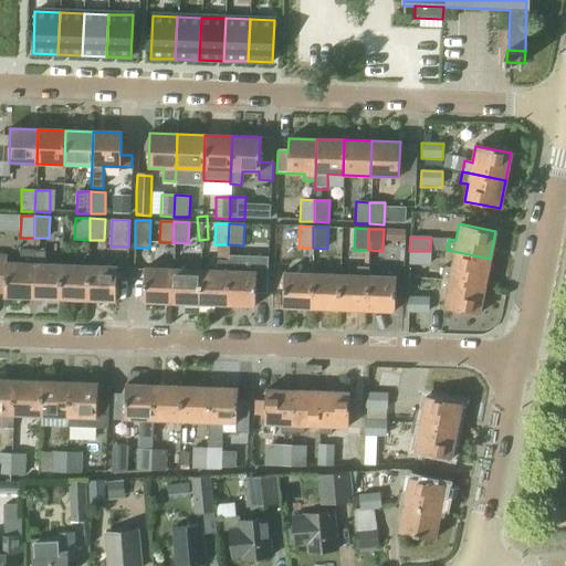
[(3,297),(32,299),(33,264),(33,251),(33,250),(20,250),(20,264),(6,264),(7,258),(0,257),(0,293),(3,293),(3,297)]
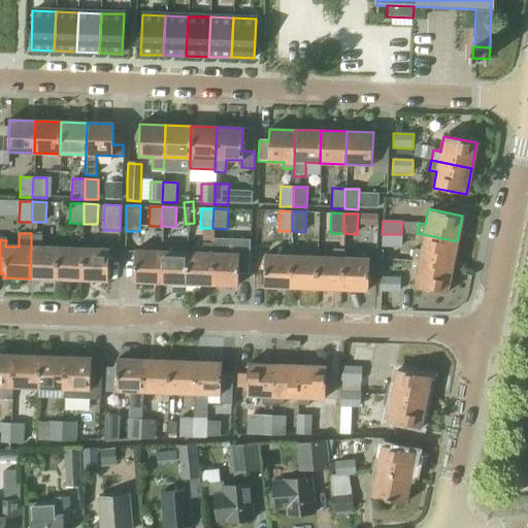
[(31,234),(31,246),(30,278),(55,279),(56,248),(41,246),(41,235),(31,234)]
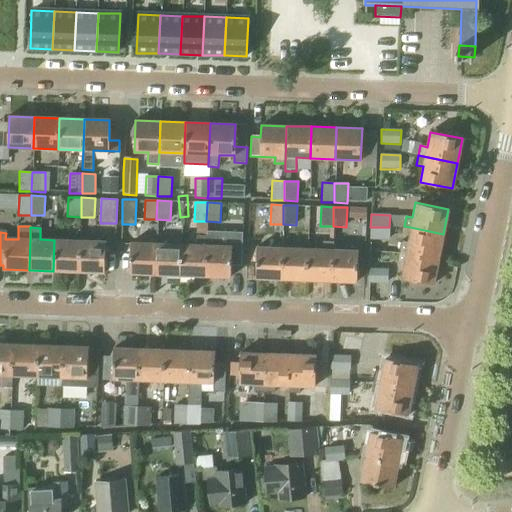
[(389,227),(370,227),(370,239),(389,240),(389,227)]
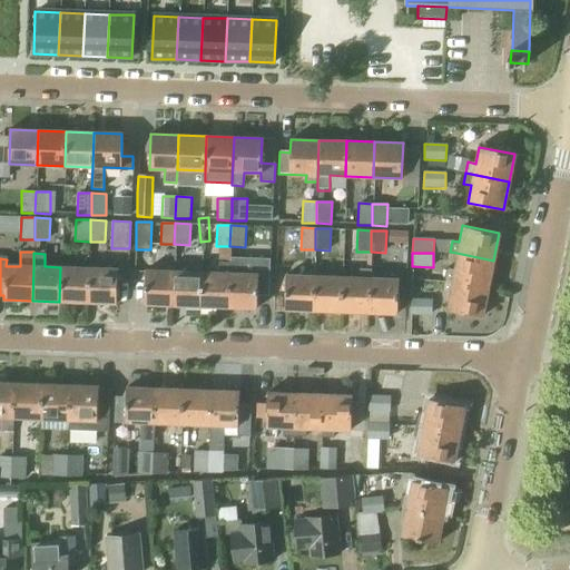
[(444,279),(488,288),(493,261),(457,253),(453,269),(446,268),(444,279)]
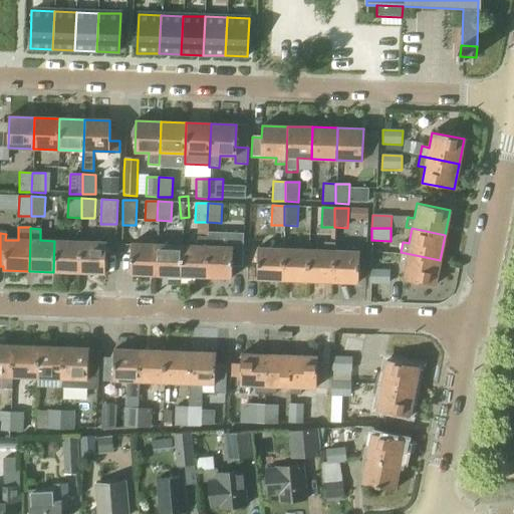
[(197,246),(182,245),(180,276),(206,277),(207,239),(197,238),(197,246)]
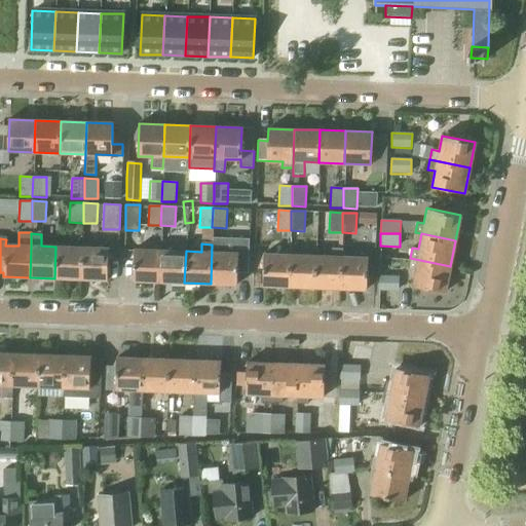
[(212,245),(211,284),(236,285),(237,253),(222,252),(222,245),(212,245)]
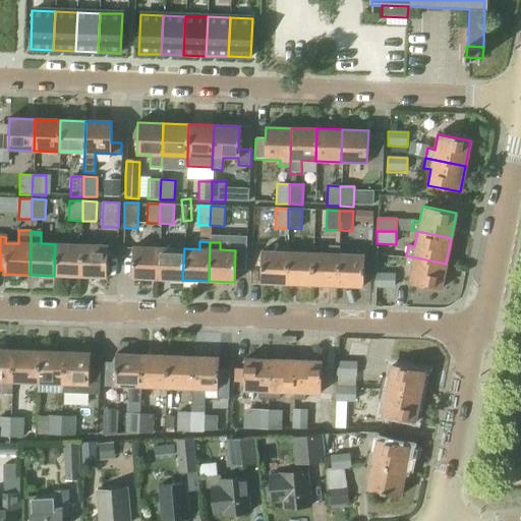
[(55,244),(54,276),(80,277),(81,245),(55,244)]
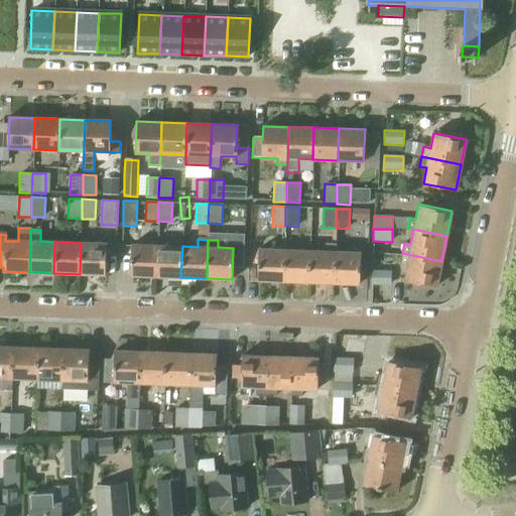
[(81,243),(80,274),(105,275),(106,244),(81,243)]
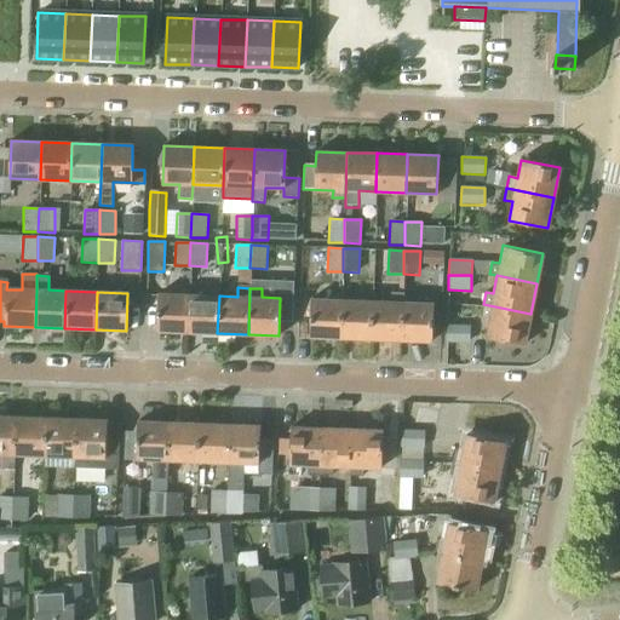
[(155,332),(185,332),(188,294),(156,293),(155,332)]
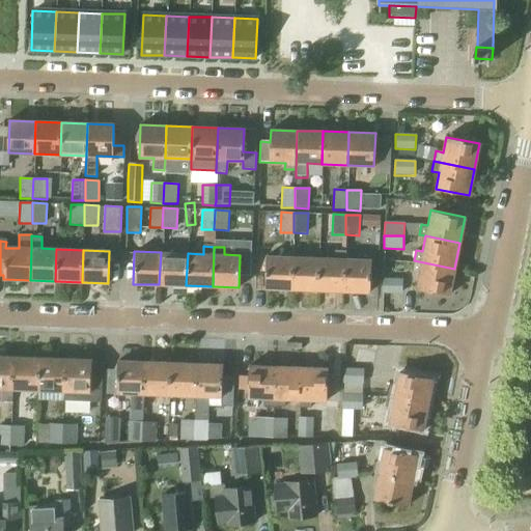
[(317,290),(343,291),(344,258),(344,251),(334,251),(334,258),(318,257),(317,290)]
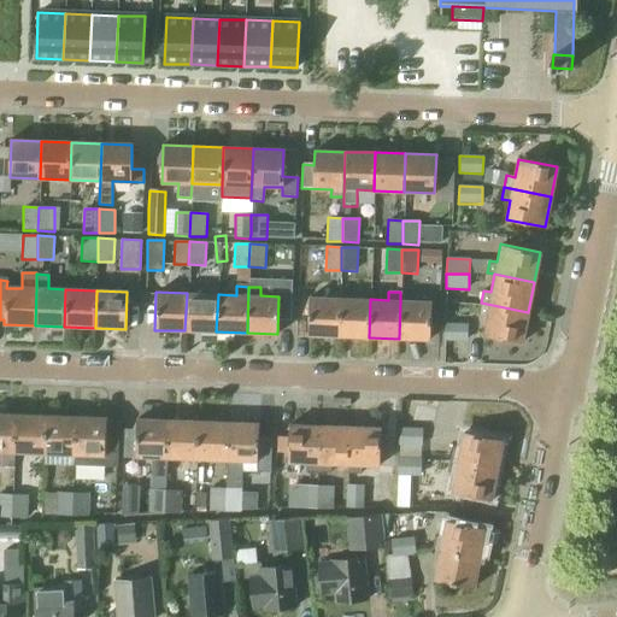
[(187,293),(184,330),(216,331),(218,294),(187,293)]
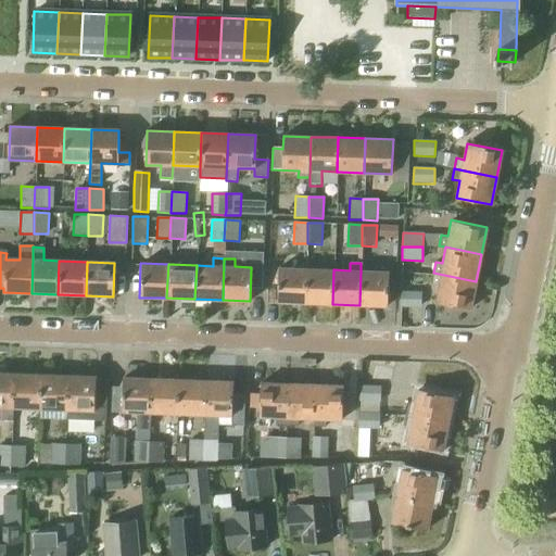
[(278,302),(305,303),(306,269),(279,268),(278,302)]
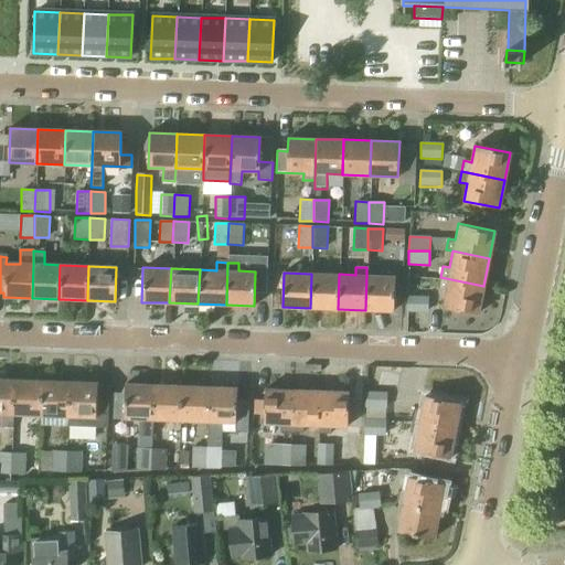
[(310,308),(338,309),(339,274),(311,274),(310,308)]
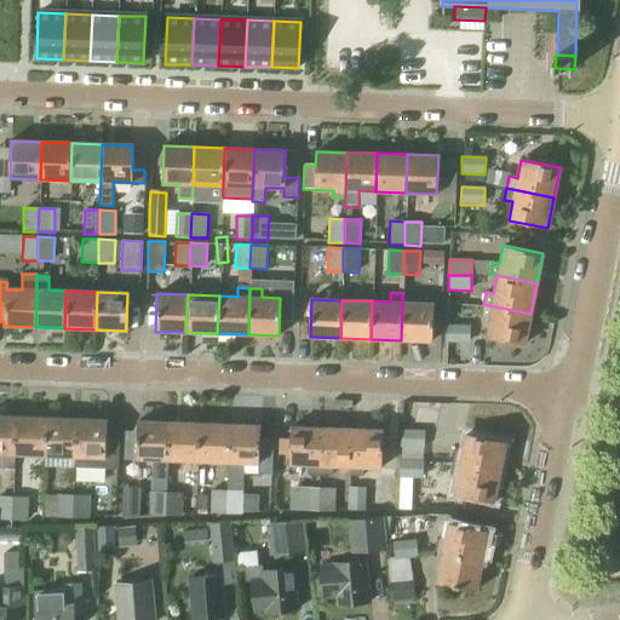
[(402,302),(401,340),(431,342),(432,303),(402,302)]
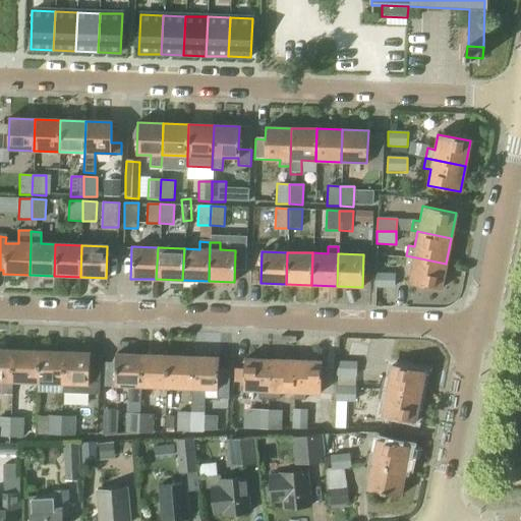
[(446,264),(406,255),(404,266),(410,267),(407,282),(441,289),(446,264)]
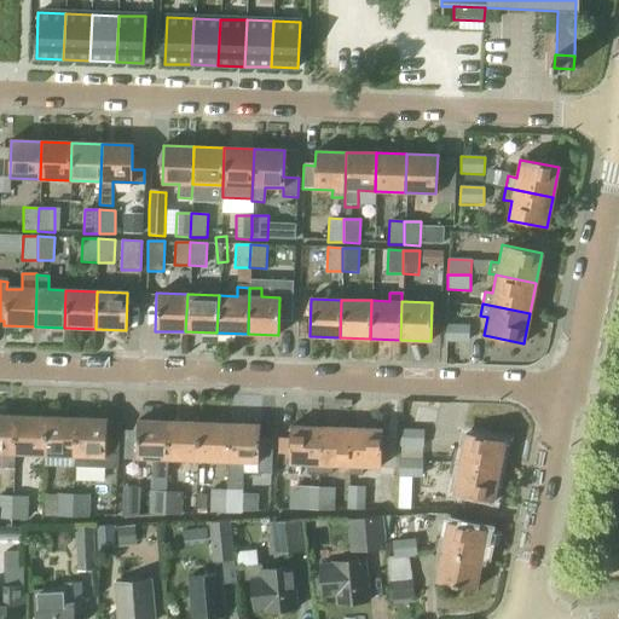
[(445,342),(468,342),(469,325),(446,324),(445,342)]
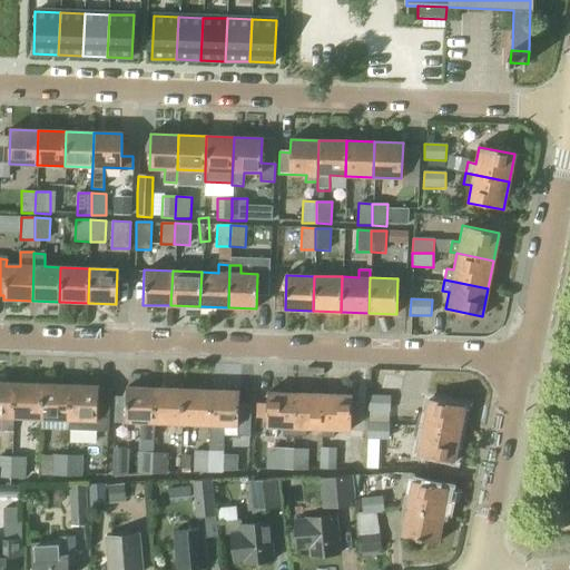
[(0,419),(12,419),(13,383),(0,382),(0,419)]
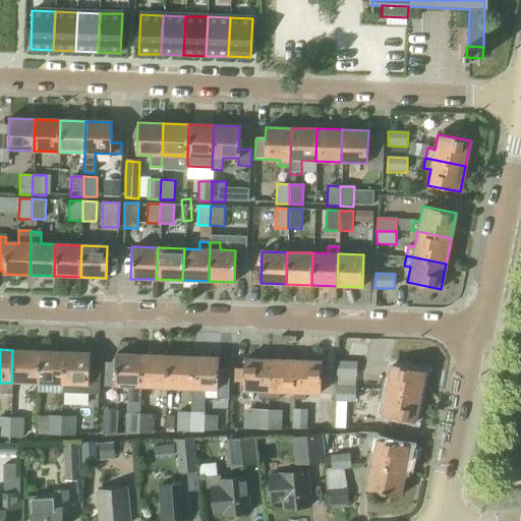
[(11,383),(37,384),(38,351),(12,350),(11,383)]
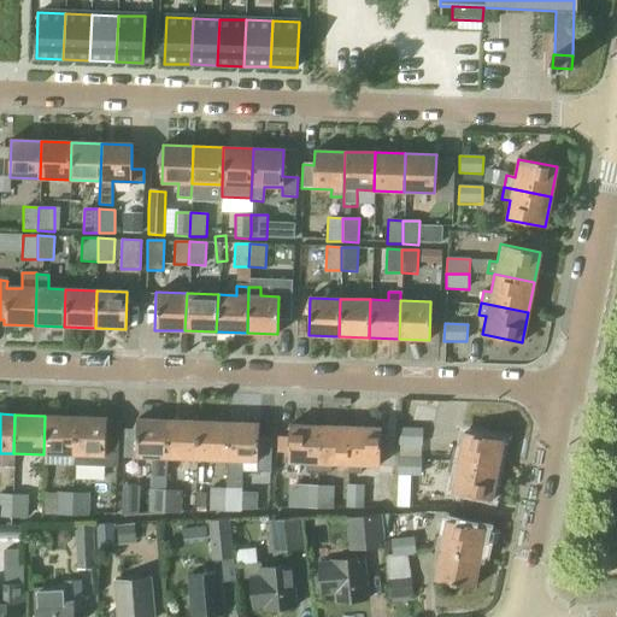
[(74,456),(75,417),(45,416),(43,454),(74,456)]
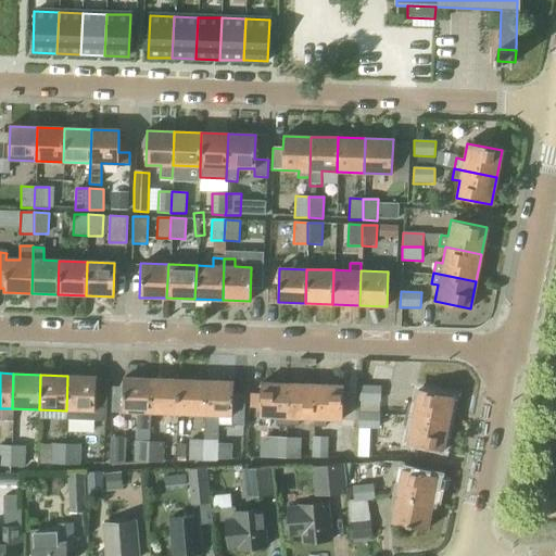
[(95,377),(67,376),(66,411),(65,419),(104,421),(104,412),(93,412),(95,377)]
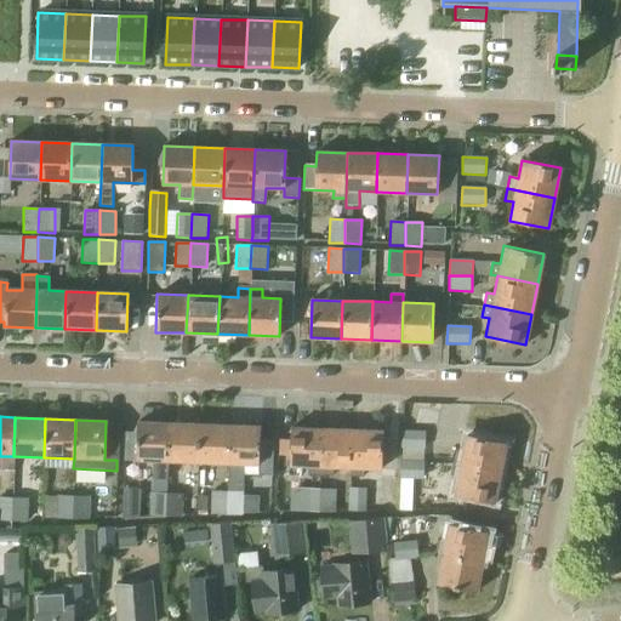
[(166,474),(166,461),(169,423),(137,422),(136,460),(153,461),(153,479),(166,480),(166,474)]
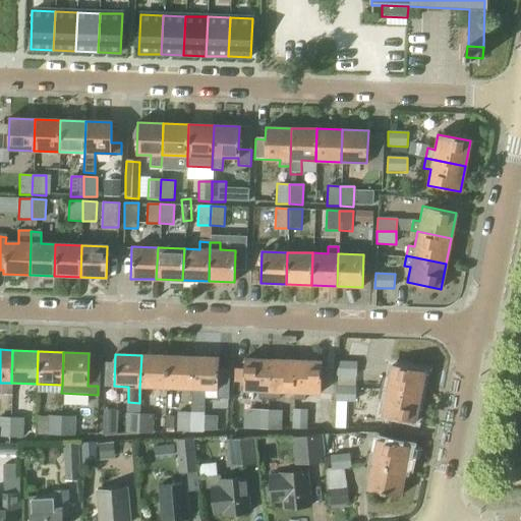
[(166,356),(141,355),(139,387),(165,388),(166,380),(166,356)]
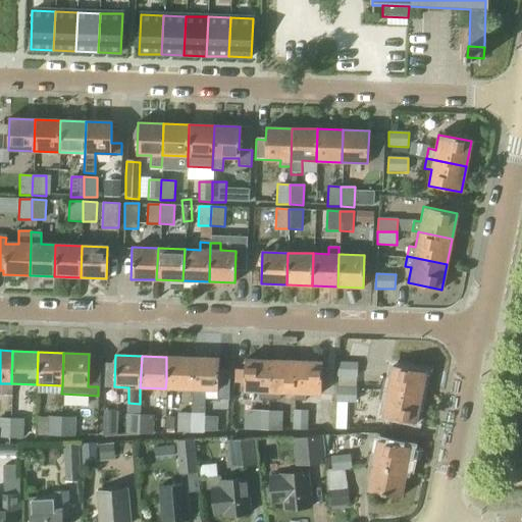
[(165,388),(191,389),(193,358),(166,357),(166,380),(165,388)]
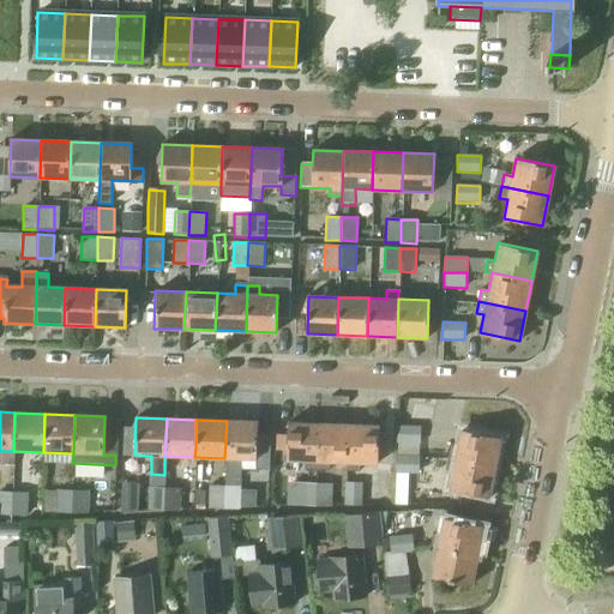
[(254,469),(269,469),(270,437),(256,435),(257,422),(227,421),(224,458),(224,479),(240,480),(241,459),(254,459),(254,469)]
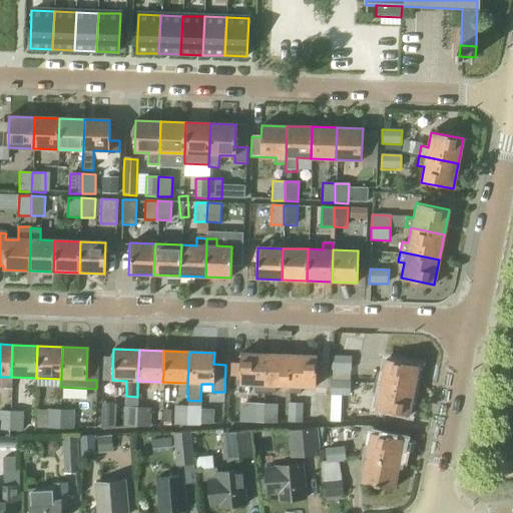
[(239,365),(230,364),(229,378),(239,378),(239,385),(253,385),(253,392),(265,392),(265,385),(266,354),(240,353),(239,365)]
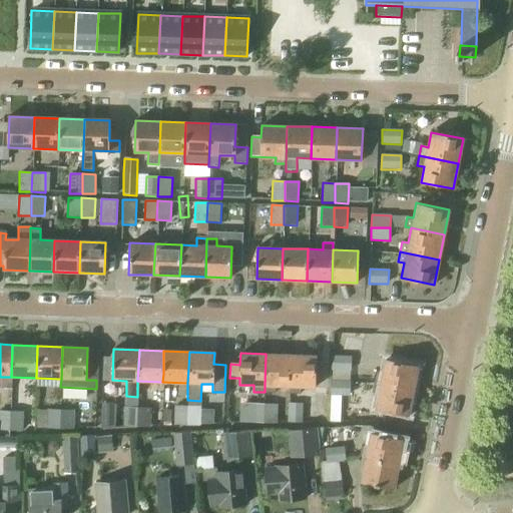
[(276,386),(291,386),(292,355),(266,354),(265,385),(265,392),(276,393),(276,386)]
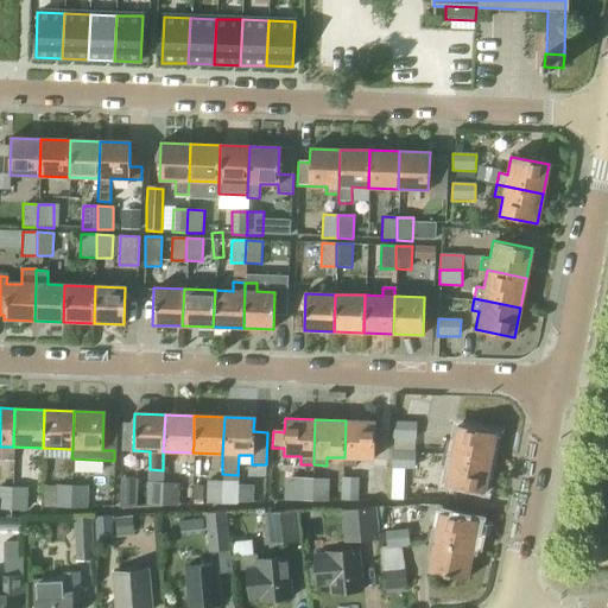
[(346,420),(344,457),(343,466),(356,467),(356,458),(374,458),(375,422),(346,420)]
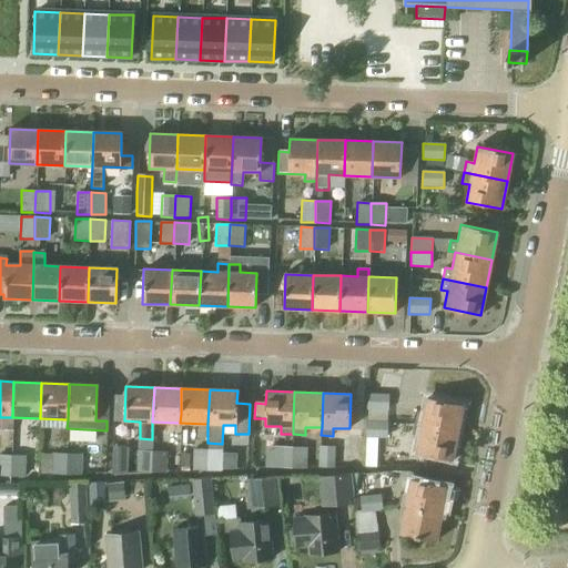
[(367,411),(388,411),(388,395),(367,394),(367,411)]
